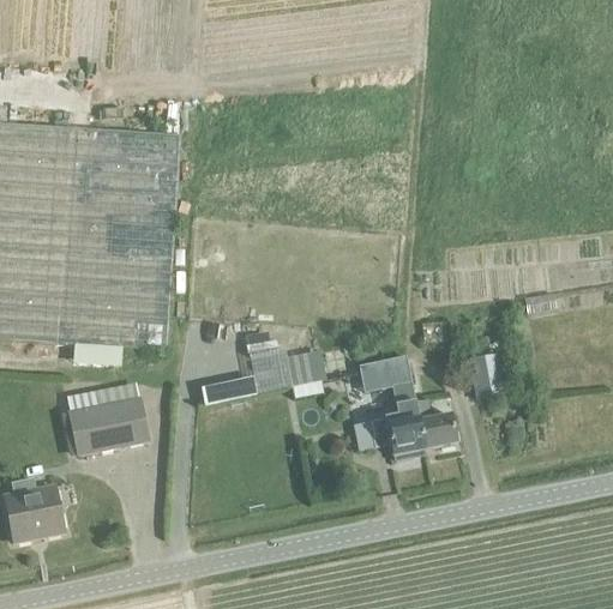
[(0,327),(174,337),(181,130),(0,119),(0,327)]
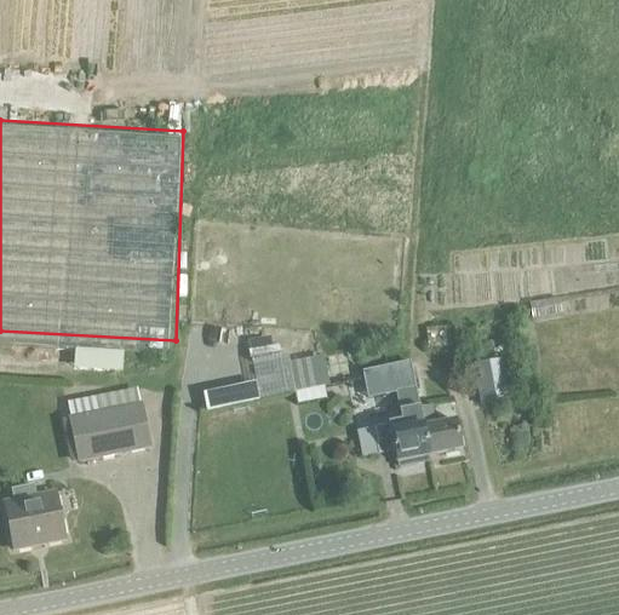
[(256,378),(202,389),(206,407),(296,389),(285,337),(248,345),(256,378)]
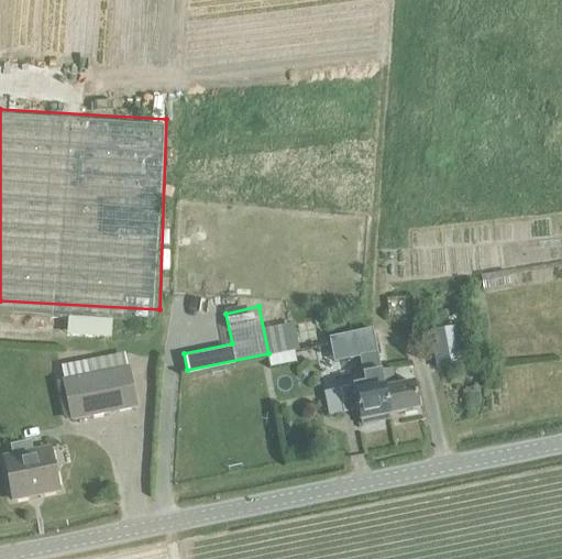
[(271,352),(297,347),(290,319),(265,325),(271,352)]
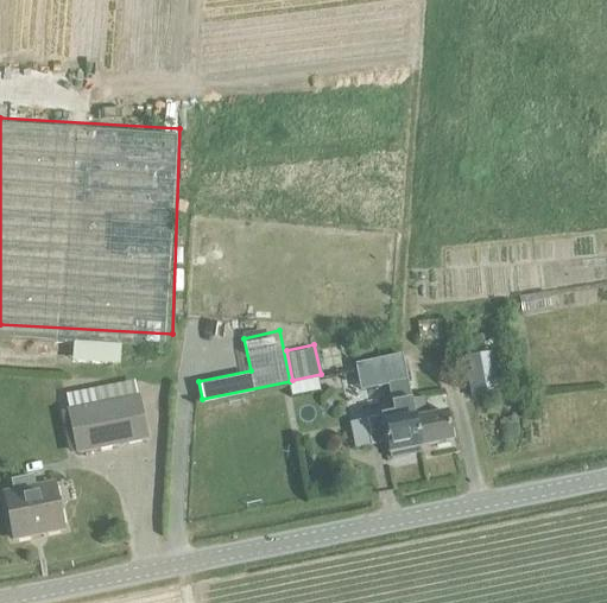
[(469,394),(498,388),(491,350),(462,355),(469,394)]
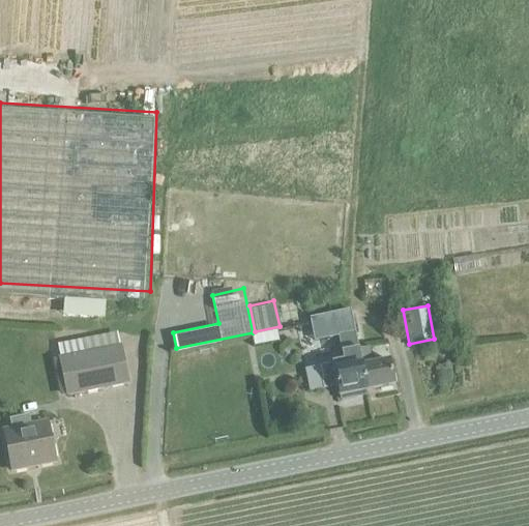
[(314,355),(330,352),(324,319),(307,322),(314,355)]
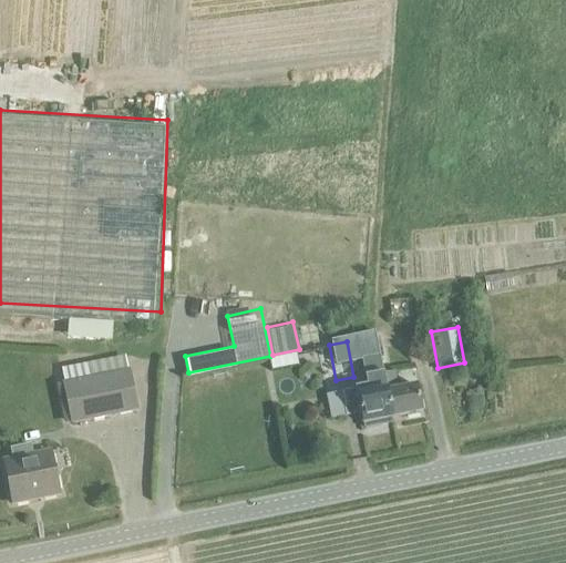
[(70,420),(136,408),(127,367),(61,380),(70,420)]
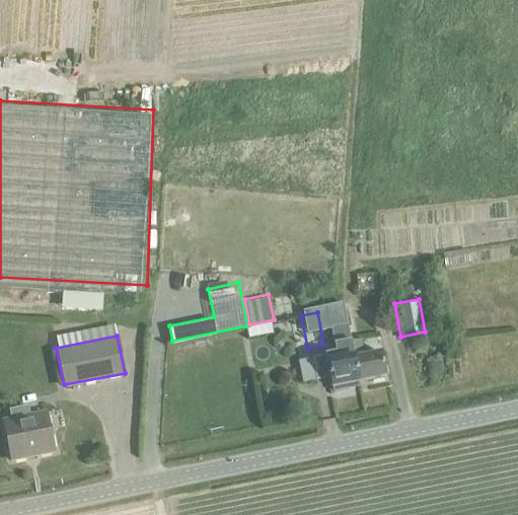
[(349,339),(357,380),(384,374),(379,350),(362,353),(359,338),(355,338),(349,339)]
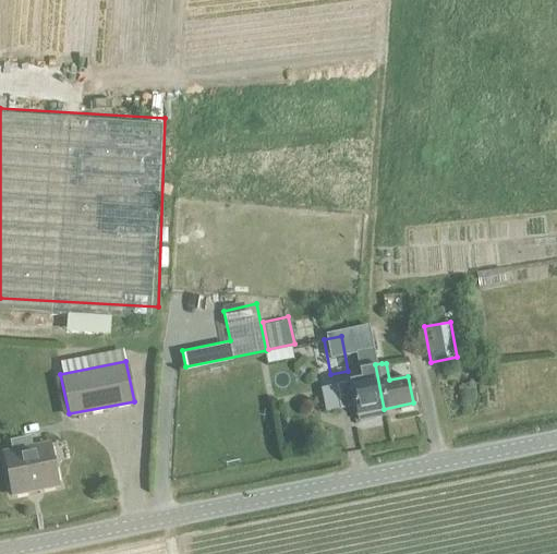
[(356,414),(358,419),(373,416),(372,411),(384,409),(375,364),(362,368),(364,376),(335,382),(339,406),(353,404),(355,414),(356,414)]
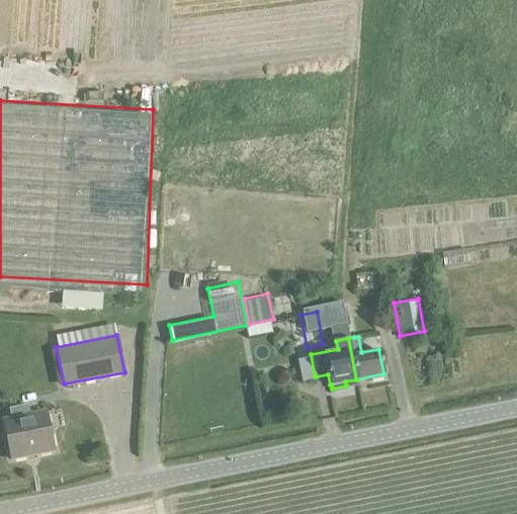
[(2,418),(10,456),(52,448),(44,410),(28,413),(26,403),(8,407),(10,417),(2,418)]
